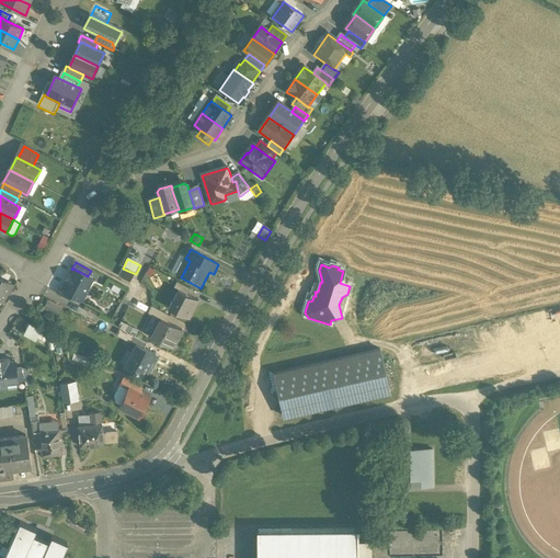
[(88,276),(73,269),(73,270),(71,269),(60,288),(63,289),(61,291),(72,296),(78,299),(82,292),(86,293),(93,280),(88,276)]
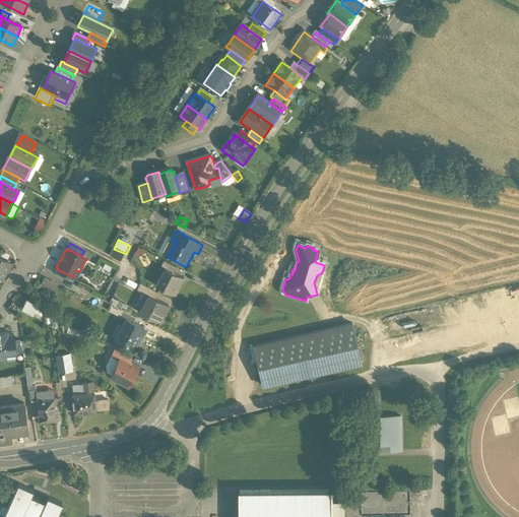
[(110,257),(121,263),(126,254),(114,249),(110,257)]
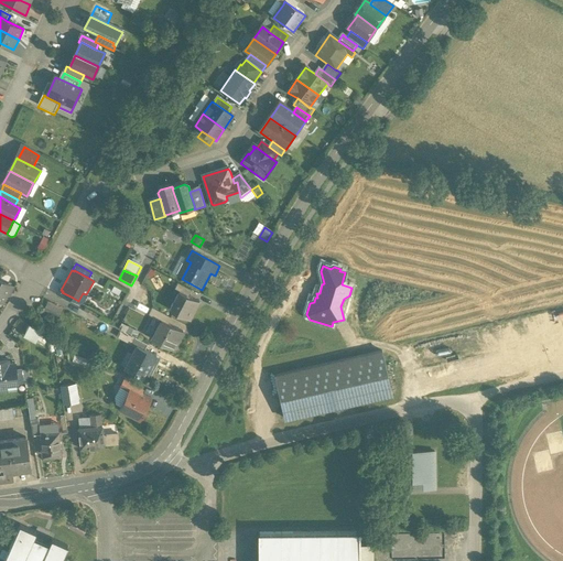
[(193,292),(179,284),(175,291),(180,293),(181,292),(190,298),(193,292)]
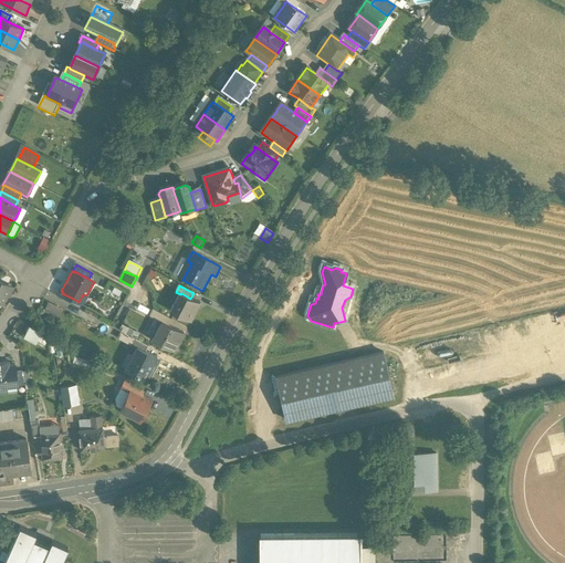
[(8,288),(0,302),(0,303),(6,306),(13,291),(8,288)]
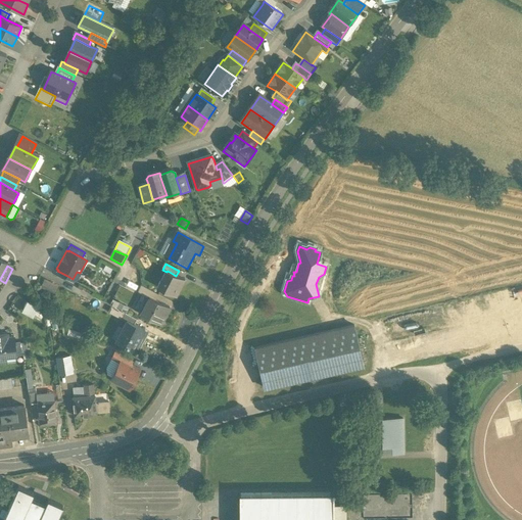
[(67,276),(57,271),(58,270),(56,269),(53,275),(64,281),(67,276)]
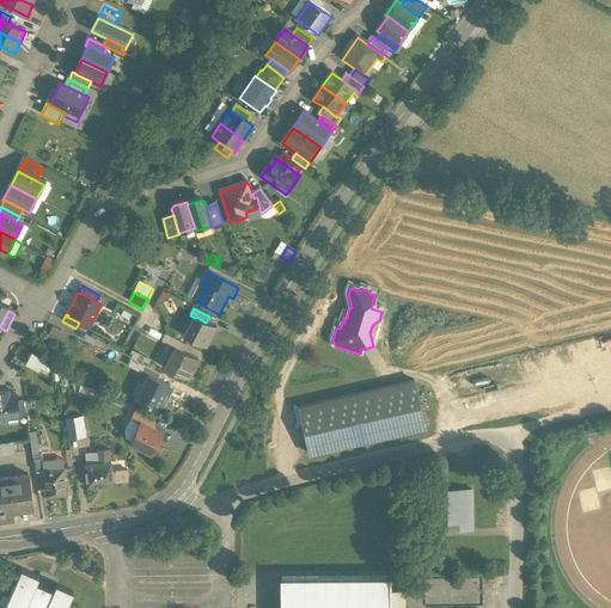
[(206,323),(196,317),(195,318),(185,337),(207,349),(218,329),(206,323)]
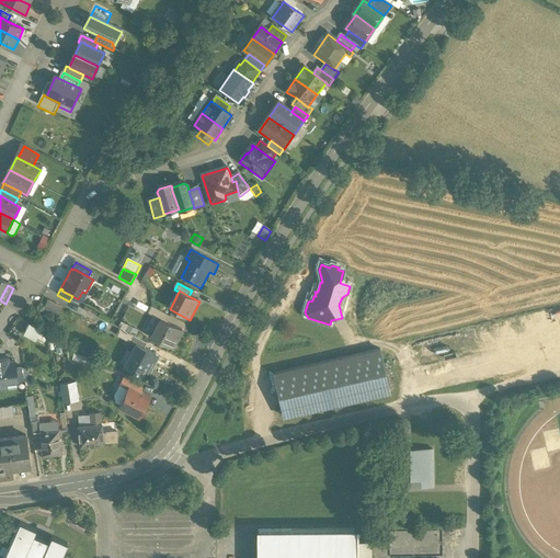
[(65,310),(50,303),(46,309),(60,317),(65,310)]
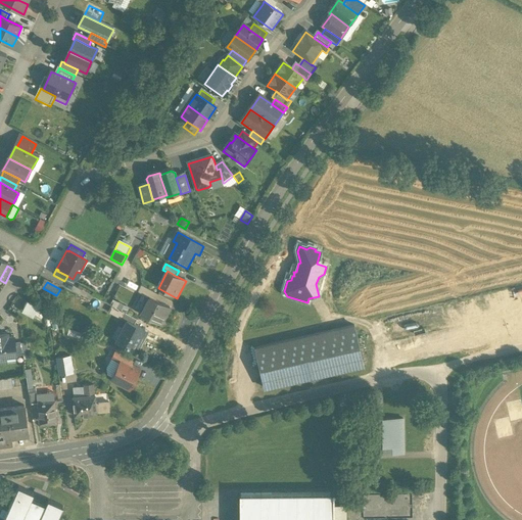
[(159,296),(142,287),(139,293),(150,299),(151,299),(156,301),(159,296)]
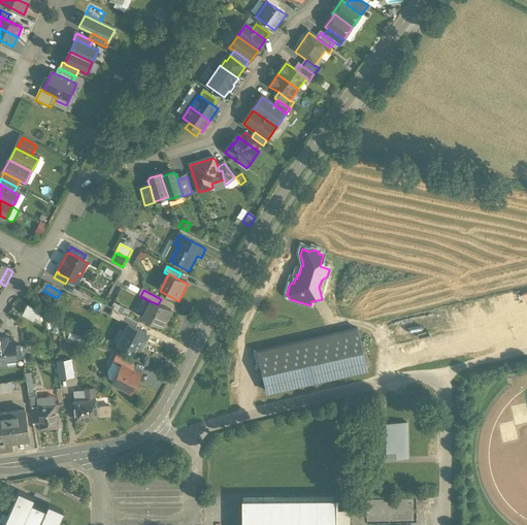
[(158,304),(153,302),(152,302),(143,320),(163,330),(172,313),(158,304)]
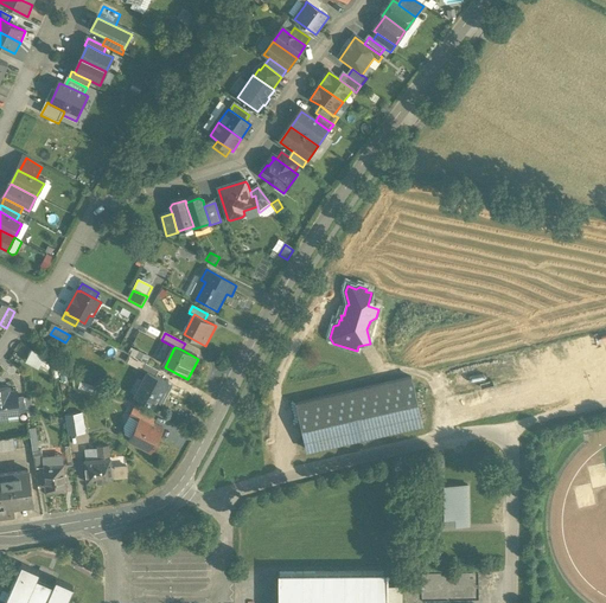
[(136,348),(133,355),(147,364),(151,357),(136,348)]
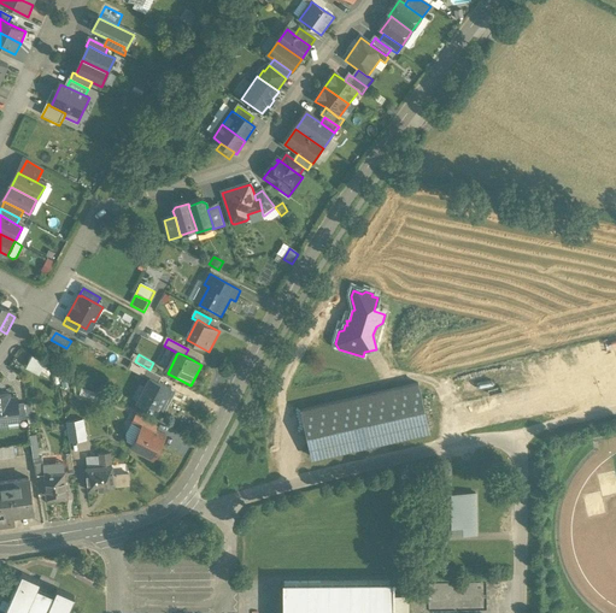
[(46,363),(33,357),(25,370),(39,376),(46,363)]
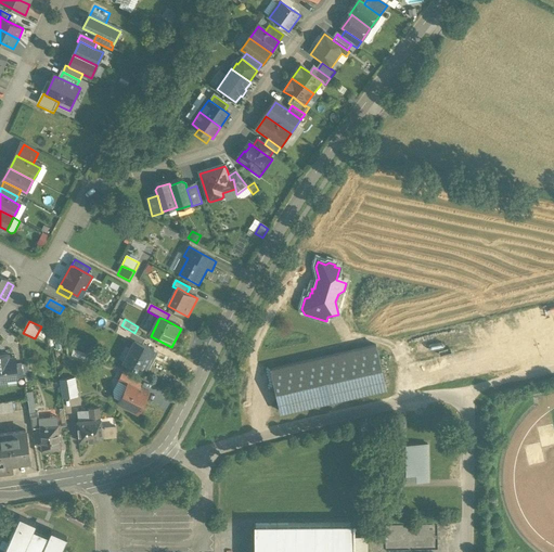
[(133,334),(120,326),(116,334),(130,342),(131,339),(133,334)]
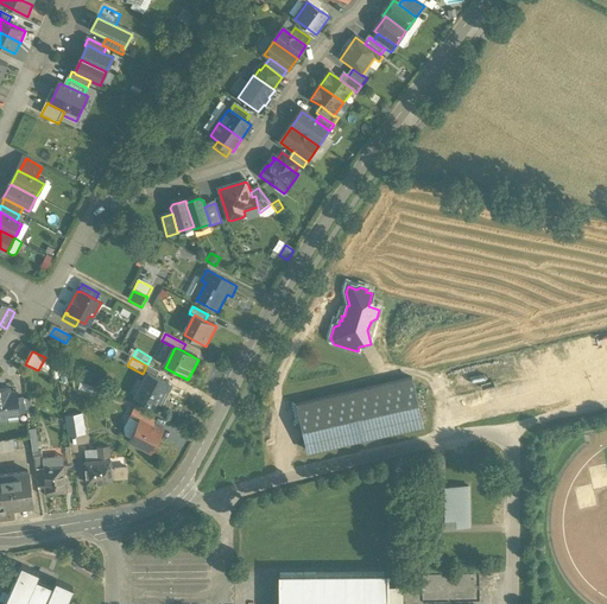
[(160,373),(146,366),(144,372),(147,374),(149,374),(157,379),(160,373)]
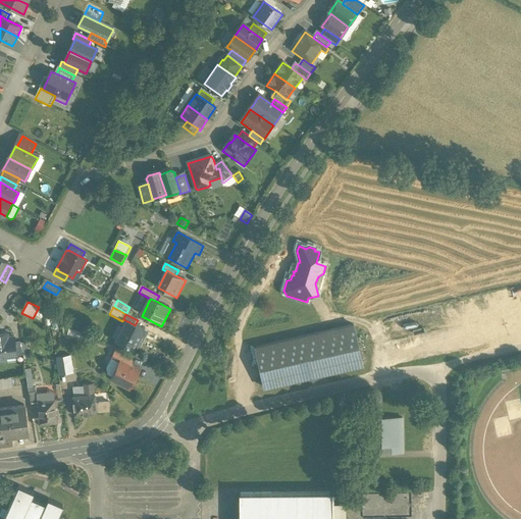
[(135,325),(127,321),(126,321),(123,329),(125,330),(118,343),(128,348),(138,352),(144,339),(142,338),(145,330),(135,325)]
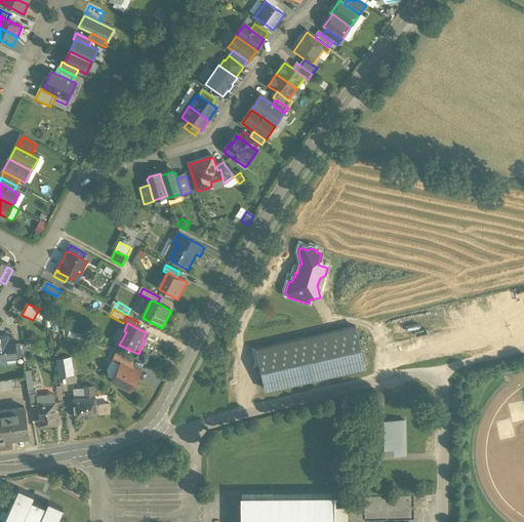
[(256,351),(267,393),(366,370),(357,328),(256,351)]
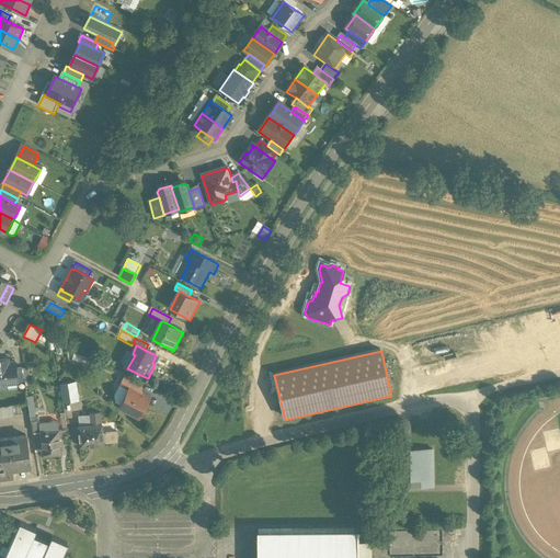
[(73,361),(86,365),(88,360),(76,355),(73,361)]
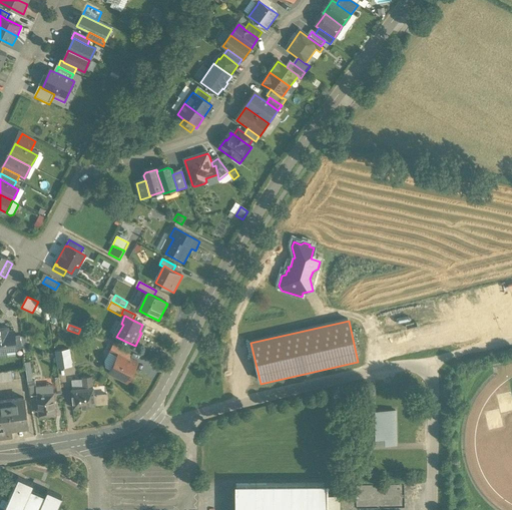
[(7,329),(0,329),(0,357),(6,357),(6,352),(7,352),(9,349),(15,348),(16,348),(15,339),(14,332),(8,333),(7,329)]
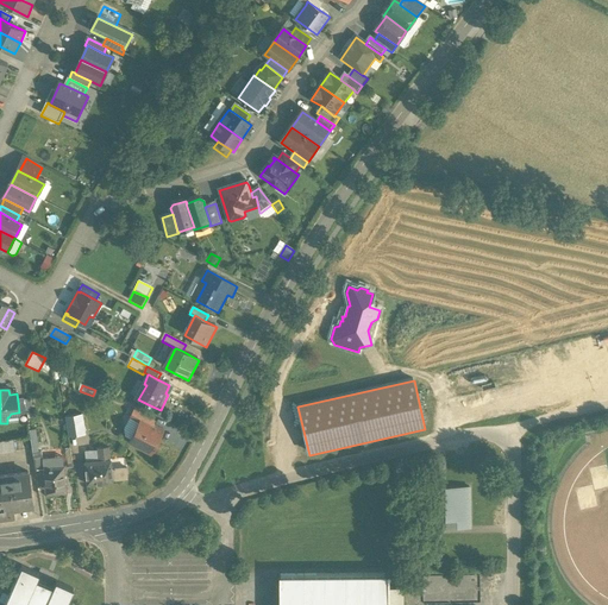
[(25,401),(18,402),(19,413),(18,413),(18,416),(27,415),(25,401)]
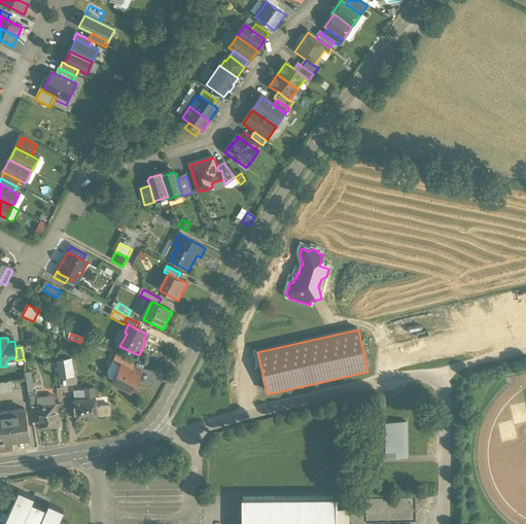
[(134,360),(118,352),(112,362),(121,367),(123,363),(130,368),(134,360)]
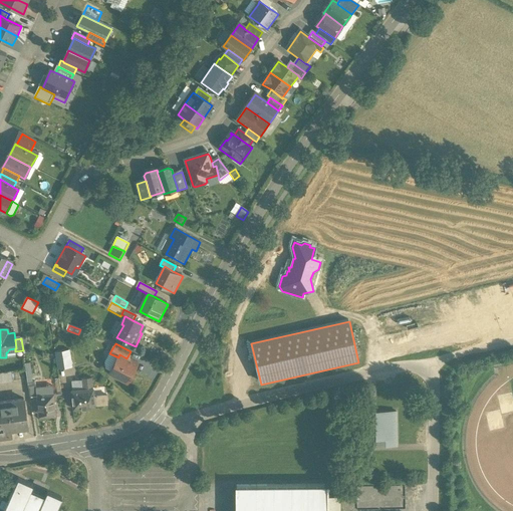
[(72,367),(69,351),(55,353),(57,369),(72,367)]
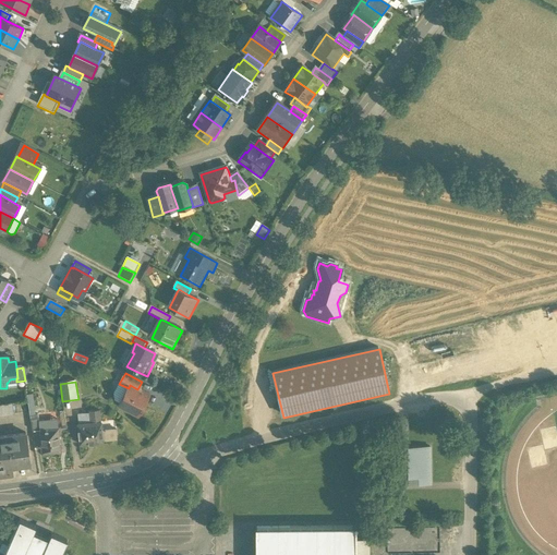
[(137,389),(130,385),(129,388),(119,407),(138,417),(149,396),(137,389)]
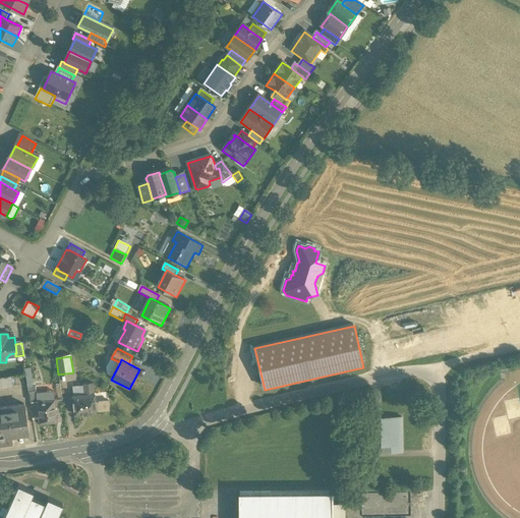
[(91,385),(85,385),(87,396),(95,396),(94,384),(91,385)]
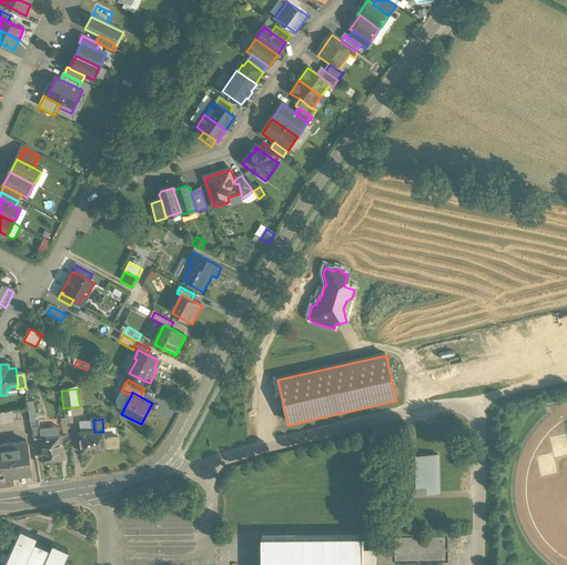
[(40,424),(31,426),(33,441),(42,440),(40,424)]
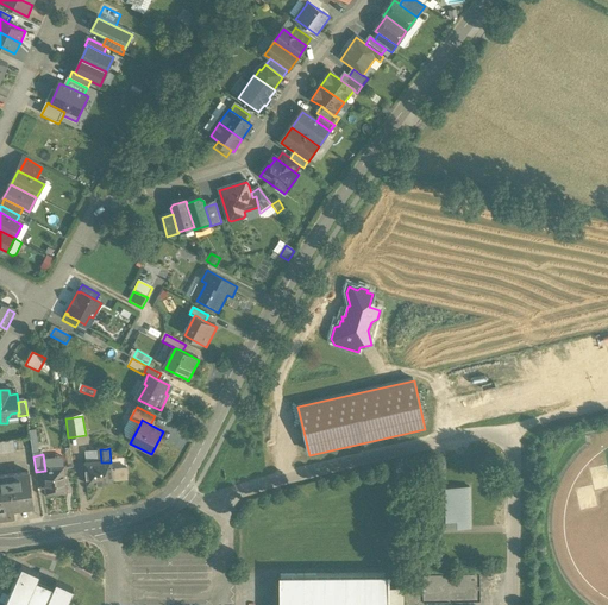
[(101,462),(87,465),(89,485),(113,483),(113,481),(112,470),(111,462),(101,462)]
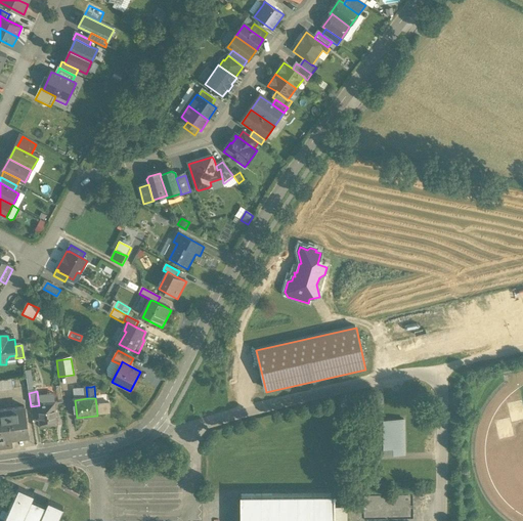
[(39,405),(41,427),(57,425),(55,403),(39,405)]
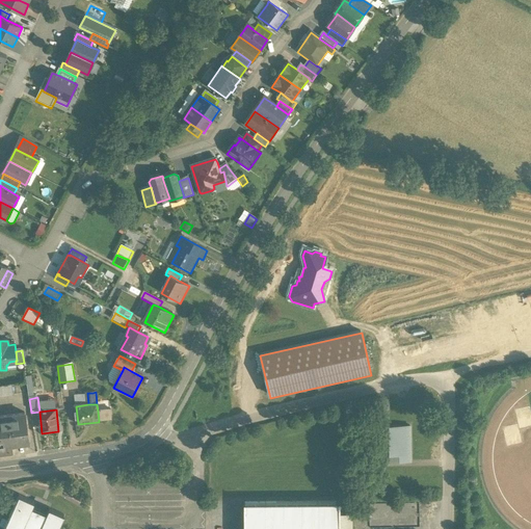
[(112,410),(98,411),(99,421),(112,420),(112,410)]
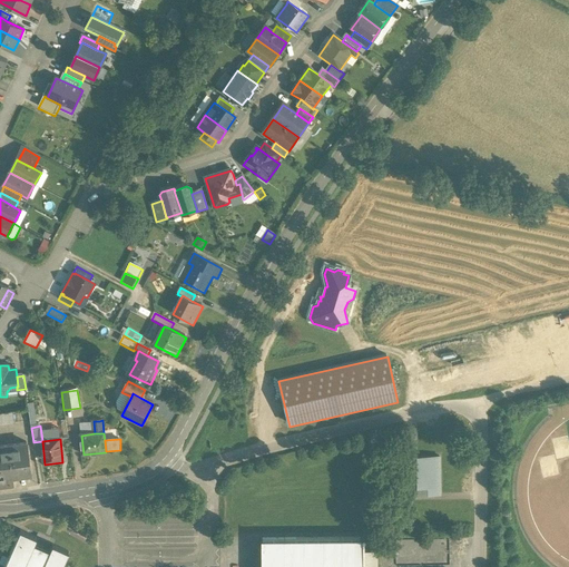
[(27,445),(0,448),(0,482),(9,481),(8,479),(31,476),(27,445)]
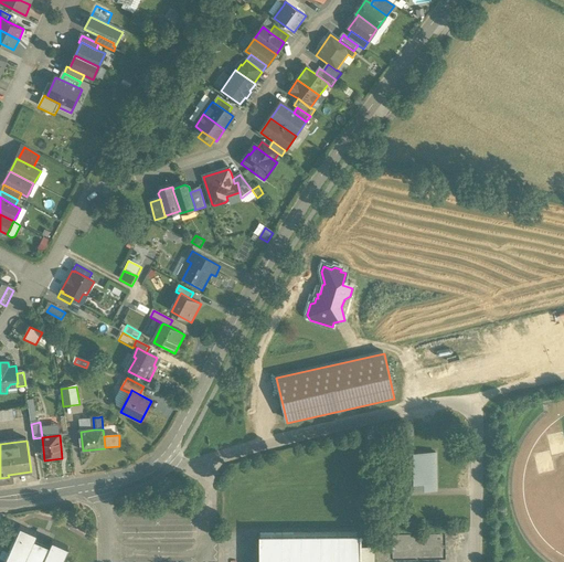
[(436,467),(436,455),(415,455),(415,485),(434,485),(434,467),(436,467)]
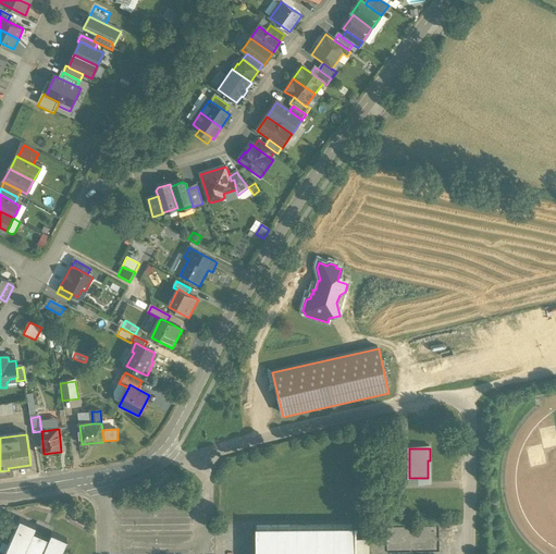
[(62,553),(68,542),(52,536),(49,541),(33,534),(36,528),(21,521),(5,553),(62,553)]
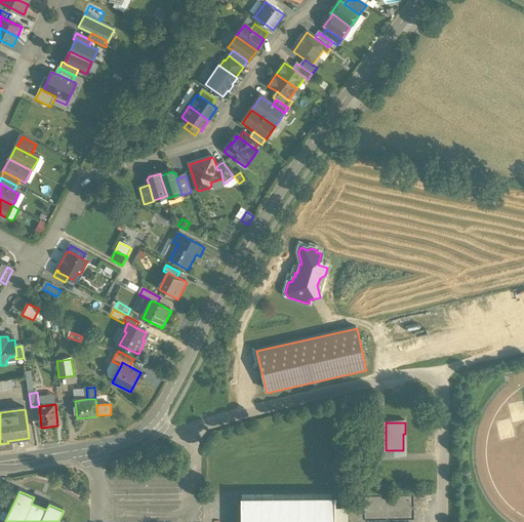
[(334,498),(243,499),(243,498),(241,498),(241,521),(335,521),(335,511),(335,497),(334,497),(334,498)]
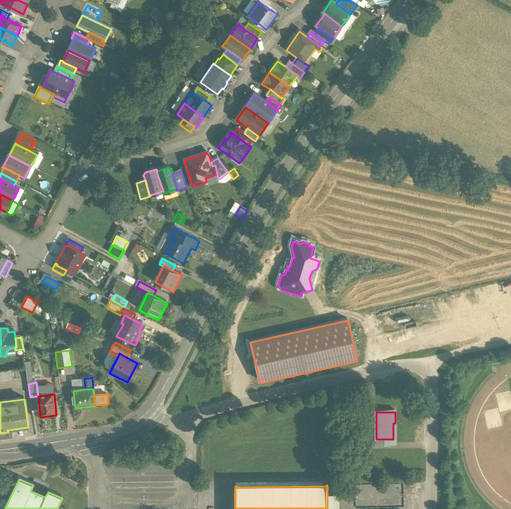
[(327,498),(327,508),(339,508),(339,498),(327,498)]
